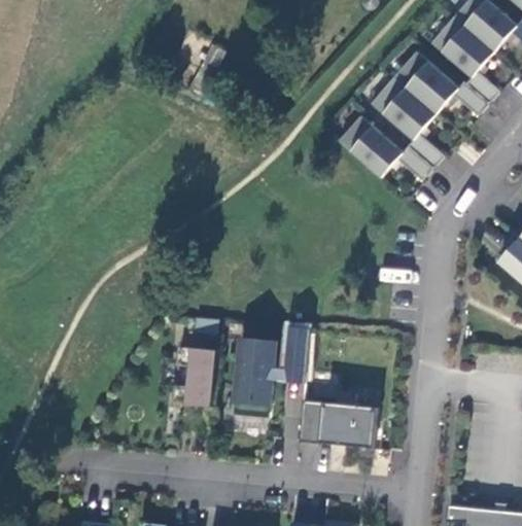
[(521,20),(521,19),(516,25),(487,0),(466,0),(452,16),(493,51),(511,32),(521,42),(521,20)]
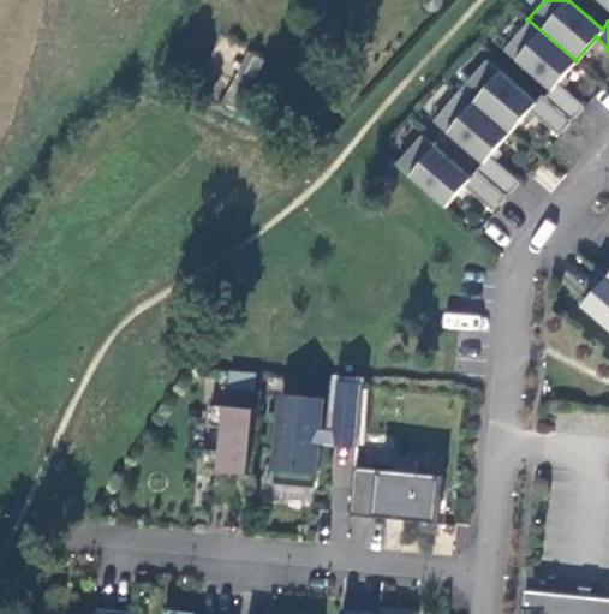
[(608,19),(608,22),(608,23),(608,0),(595,0),(608,11),(608,19)]
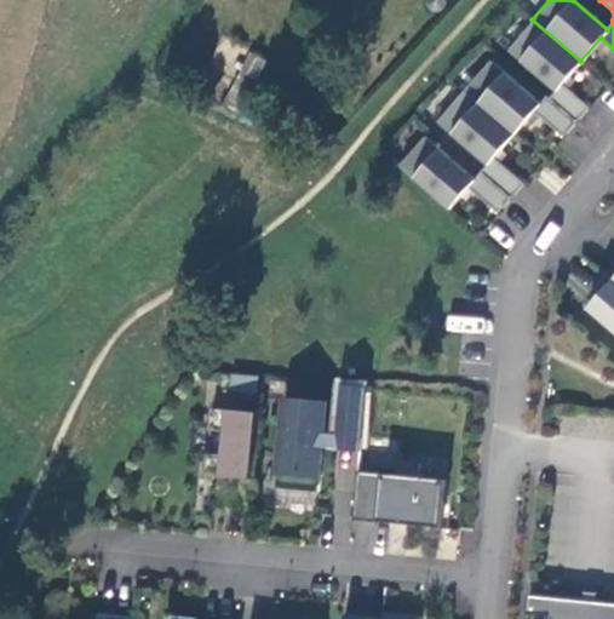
[(552,91),(546,98),(574,121),(586,107),(561,84),(580,61),(532,19),(505,51),(552,91)]
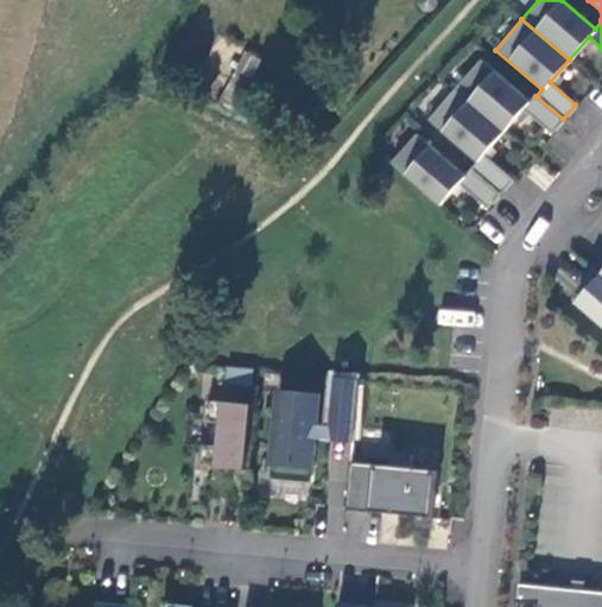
[(550,134),(563,119),(536,96),(533,94),(527,100),(479,58),(452,88),(501,132),(520,109),(550,134)]
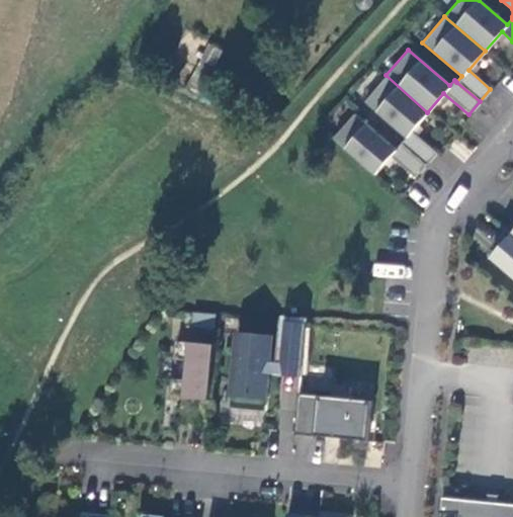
[(194,63),(181,87),(193,93),(206,69),(194,63)]
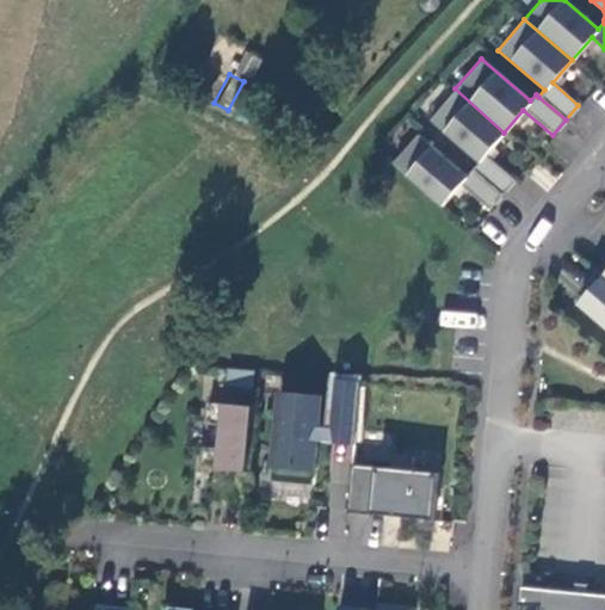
[(485,154),(504,133),(455,88),(428,119),(476,162),(470,168),(500,195),(513,179),(485,154)]
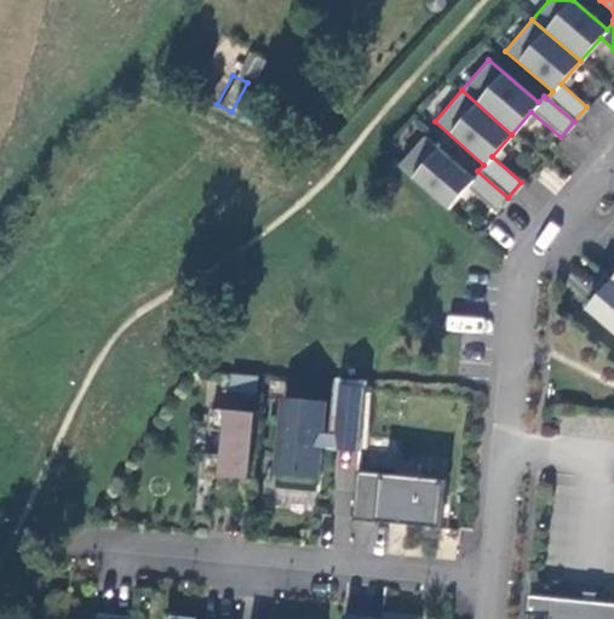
[(494,212),(508,198),(477,171),(472,178),(423,136),(396,165),(446,210),(465,187),(494,212)]
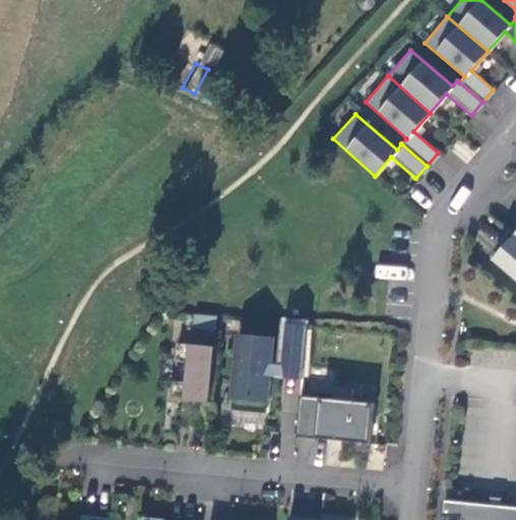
[(515,236),(513,234),(507,229),(496,241),(502,245),(491,260),(515,281),(515,236)]
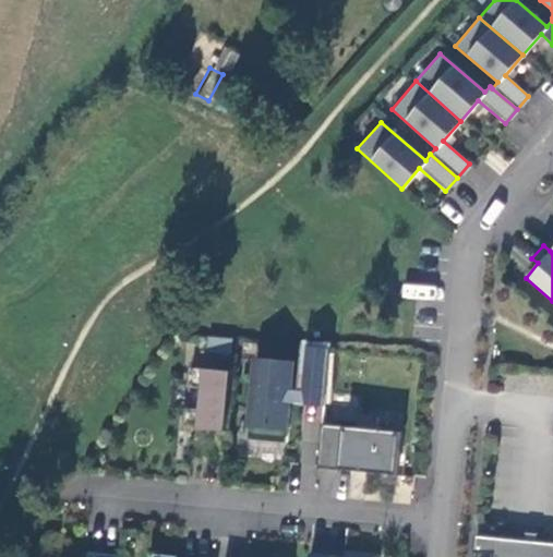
[(326,348),(307,346),(302,391),(322,394),(326,348)]
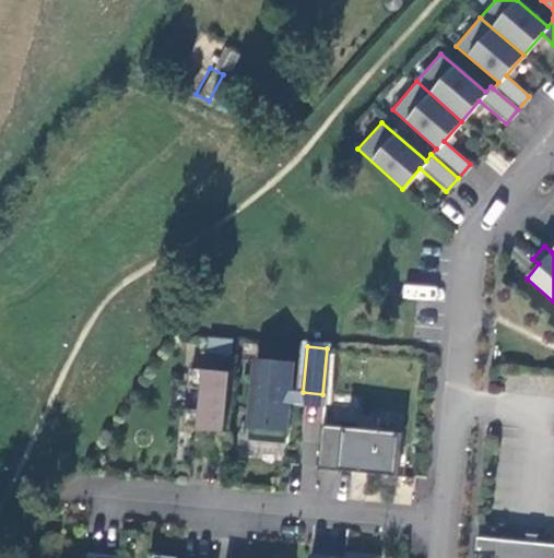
[(291,363),(254,359),(246,440),(283,443),(291,363)]
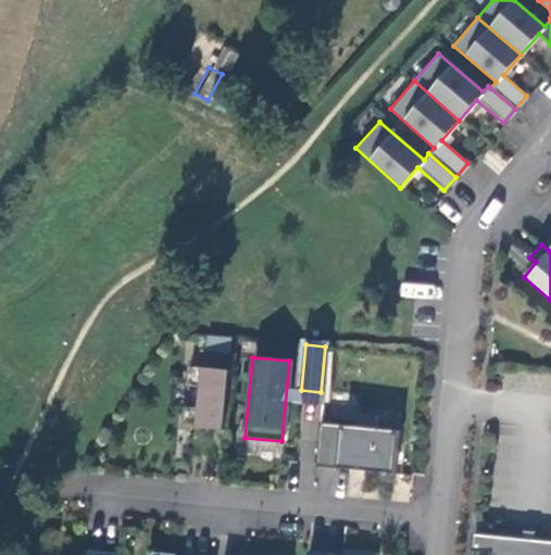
[(182,425),(222,429),(228,369),(187,366),(185,385),(199,387),(197,407),(184,406),(182,425)]
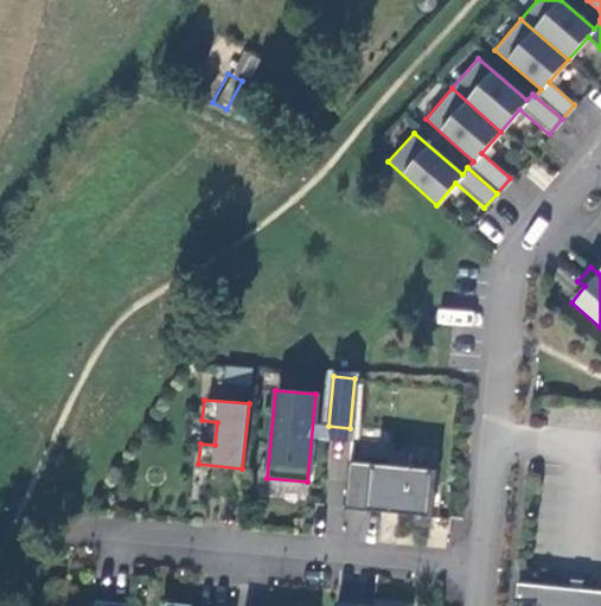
[(387,464),(346,461),(343,508),(428,516),(432,470),(407,466),(408,454),(387,453),(387,464)]
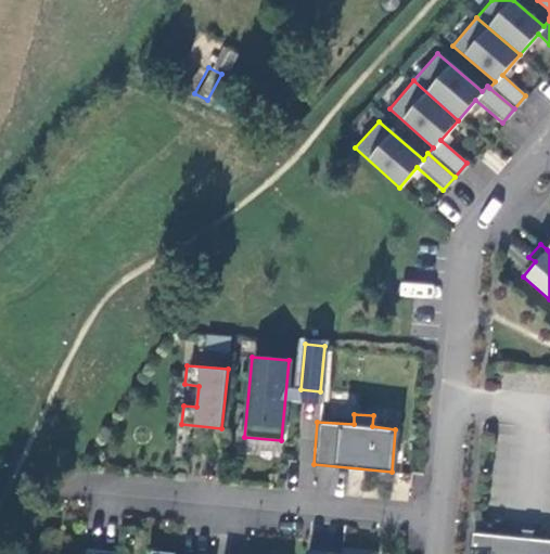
[(549,553),(549,538),(480,532),(469,531),(467,549),(487,551),(487,553),(549,553)]
